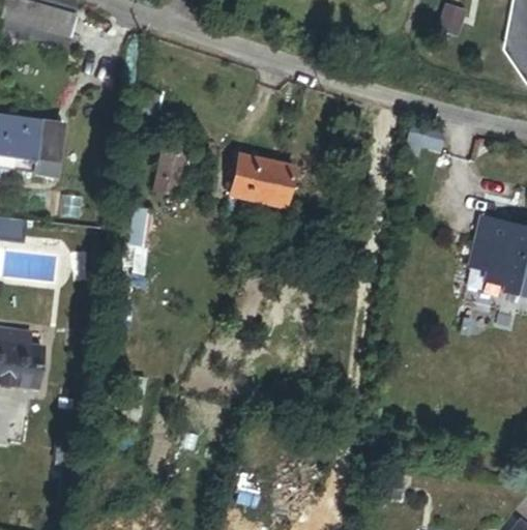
[(71,35),(77,13),(29,0),(8,0),(0,30),(0,33),(27,40),(31,24),(71,35)]
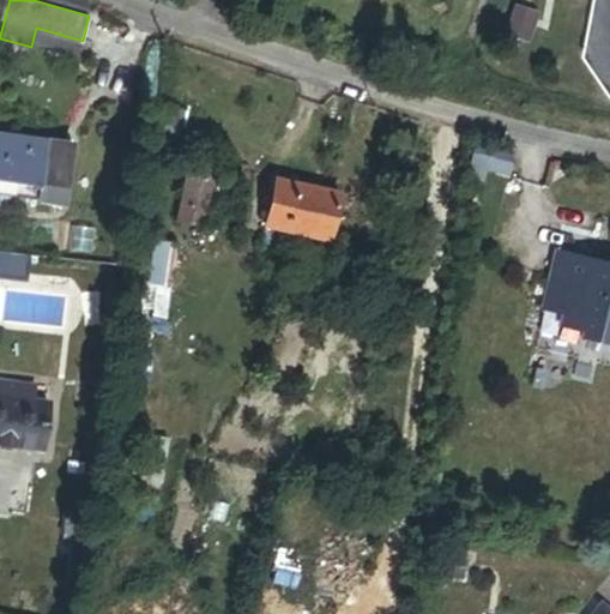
[(609,0),(587,0),(578,54),(607,96),(609,96),(609,0)]
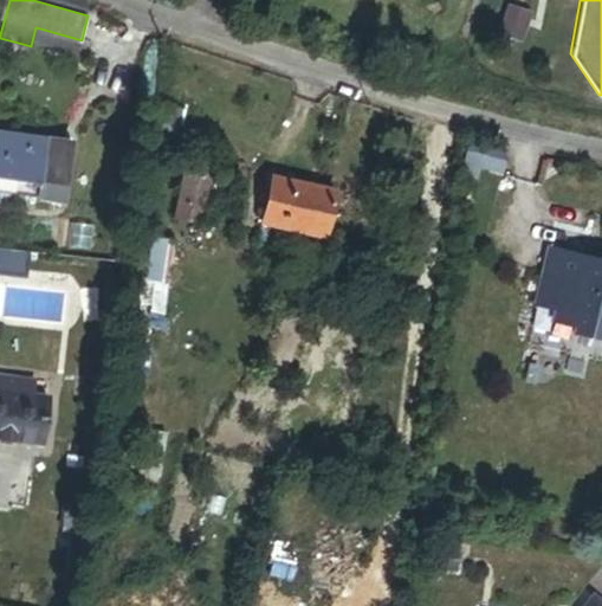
[(160,108),(157,122),(179,124),(181,109),(160,108)]
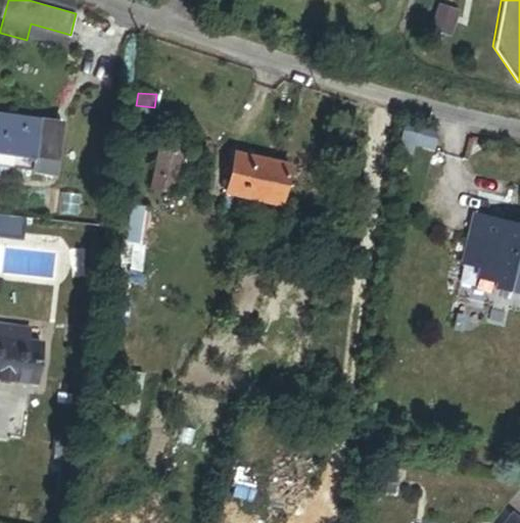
[(154,107),(136,105),(134,134),(151,135),(154,107)]
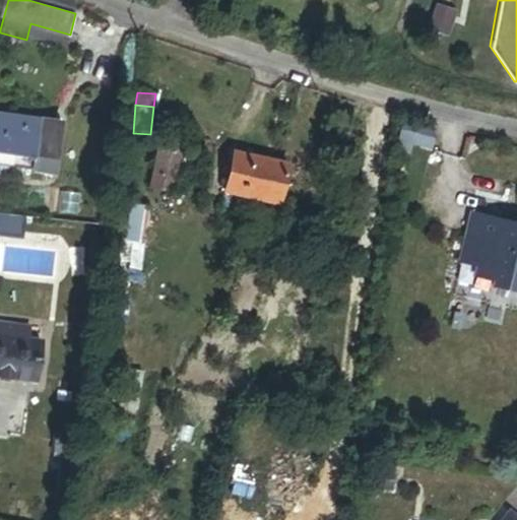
[(0,113),(0,163),(35,168),(41,118),(0,113)]
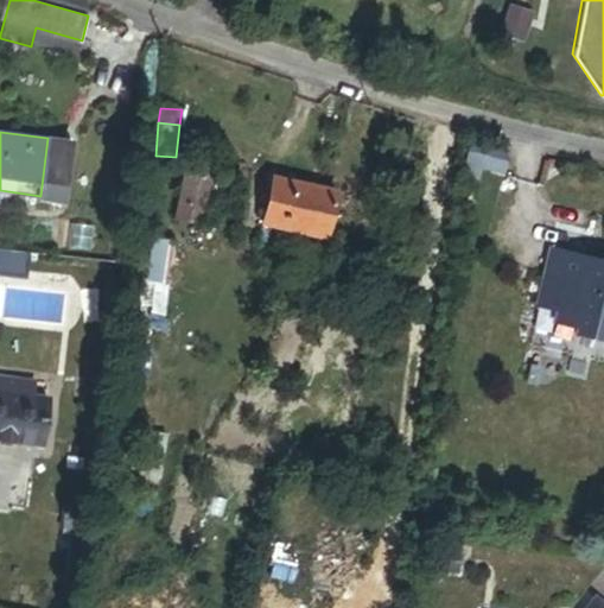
[(74,141),(48,138),(40,196),(40,198),(67,202),(74,141)]
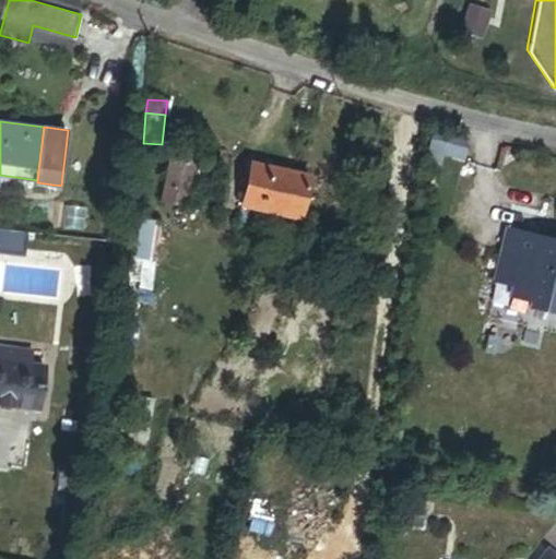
[(200,152),(176,146),(163,203),(187,209),(200,152)]
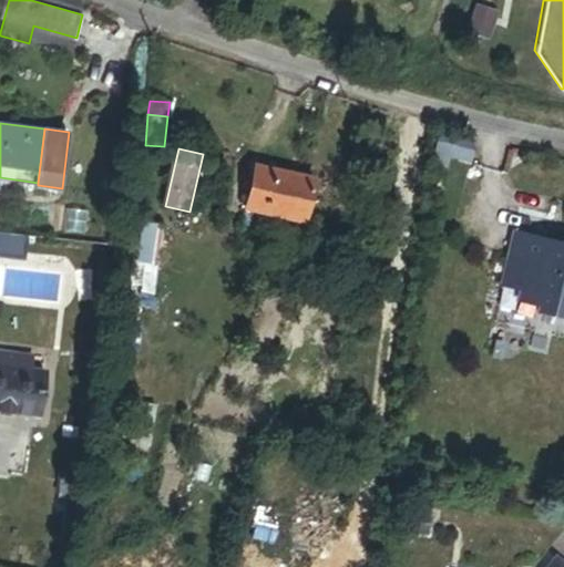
[(317,181),(256,167),(246,208),(307,223),(317,181)]
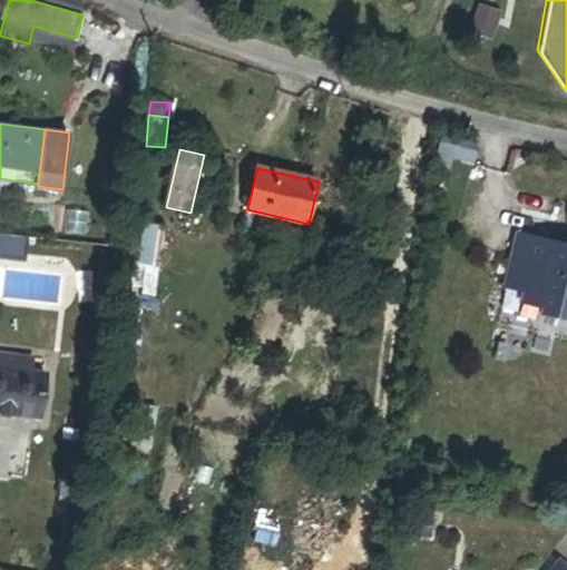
[(166,229),(145,227),(142,264),(136,263),(133,288),(145,290),(145,295),(157,296),(160,266),(162,266),(166,229)]
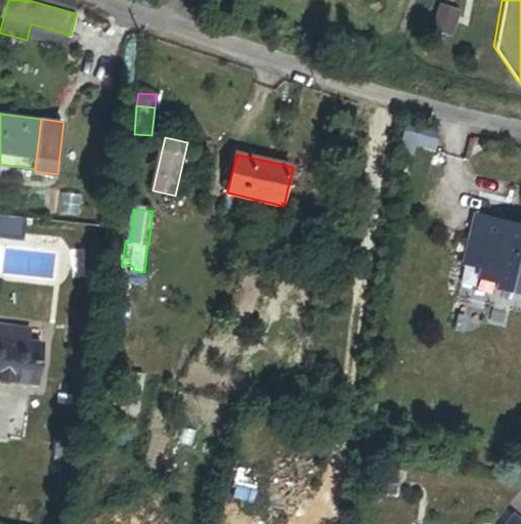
[(0,236),(20,239),(23,218),(0,215),(0,236)]
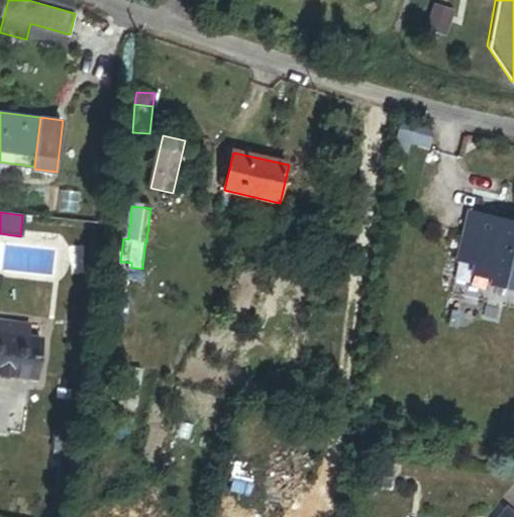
[(513,225),(474,217),(463,261),(496,270),(493,283),(513,288),(513,225)]
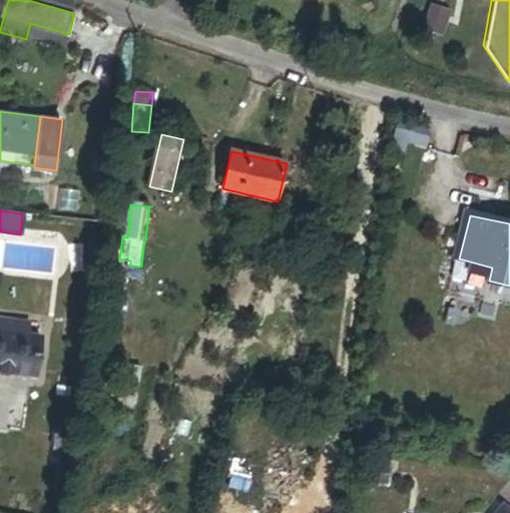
[(0,372),(38,378),(43,337),(31,335),(33,323),(0,318),(0,372)]
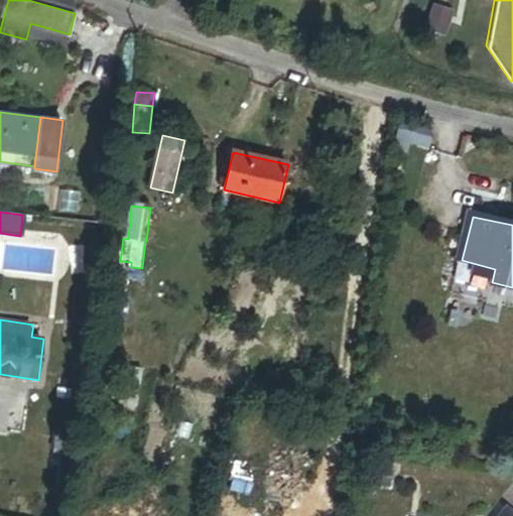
[(374,480),(376,465),(354,462),(352,477),(374,480)]
